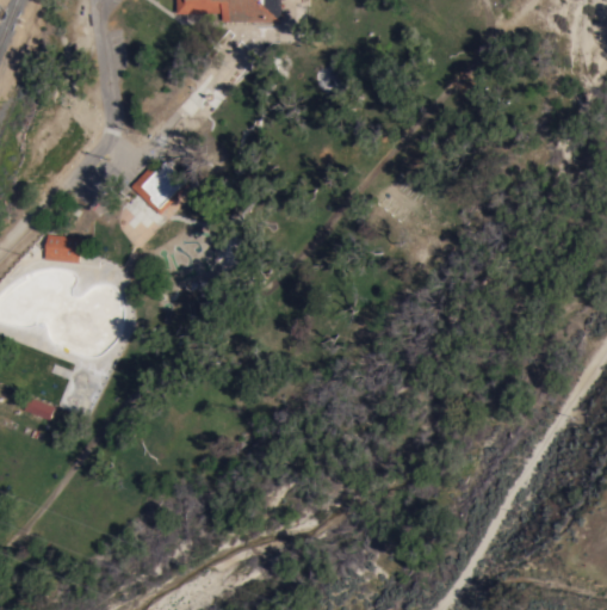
[(277,0),(278,19),(220,20),(220,12),(174,12),(173,0),(277,0)]
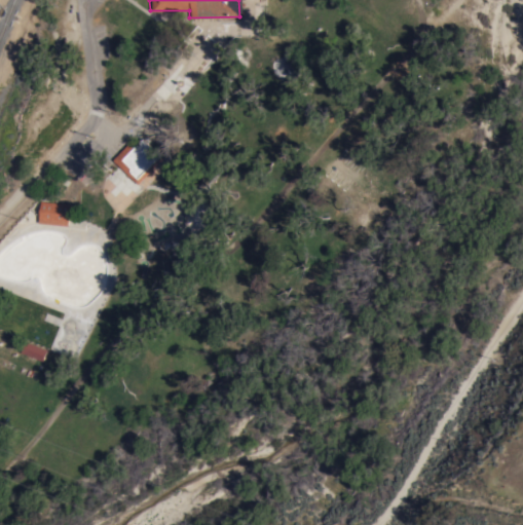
[(261,36),(243,36),(243,27),(250,27),(250,3),(260,3),(261,36)]
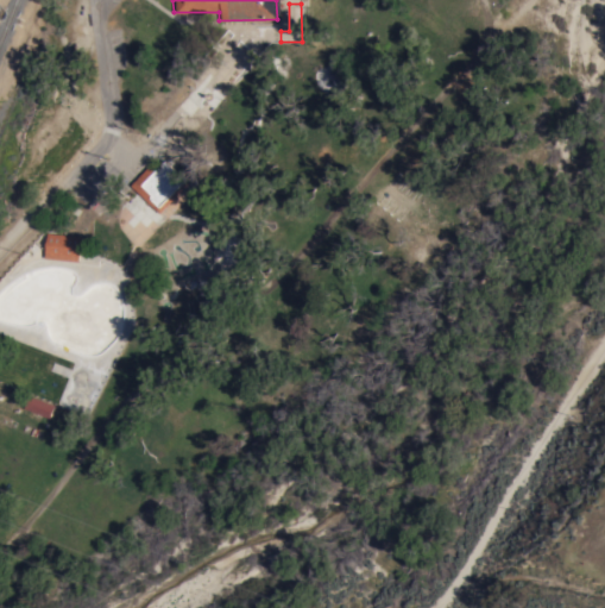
[(127,185),(156,155),(184,183),(156,213),(127,185)]
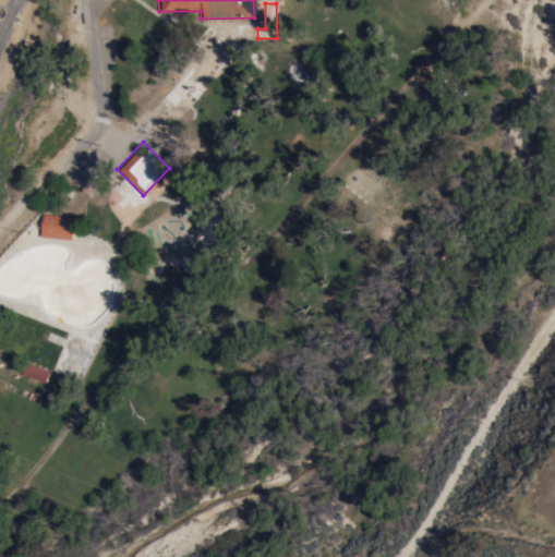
[(37,235),(39,213),(71,216),(69,239),(37,235)]
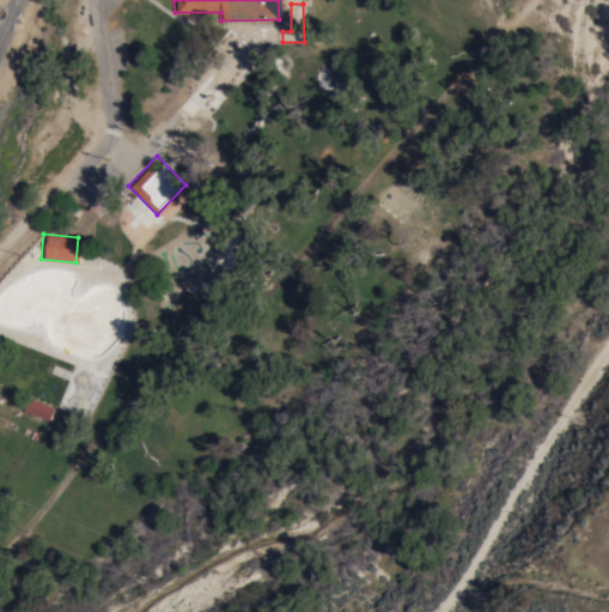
[(52,407),(47,420),(20,411),(25,398),(52,407)]
